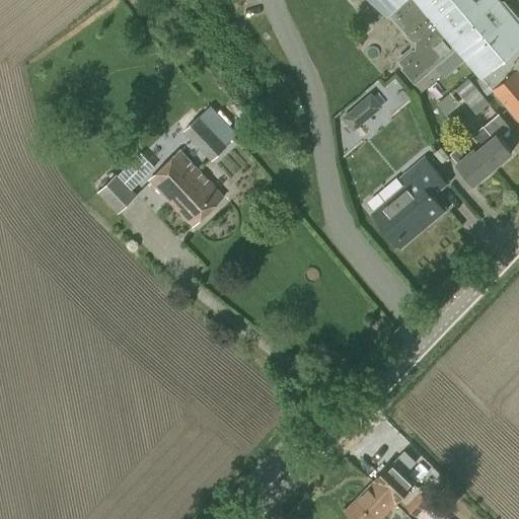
[(371,0),(386,16),(389,13),(413,41),(416,41),(416,49),(412,49),(398,61),(403,66),(401,68),(422,92),(442,74),(435,66),(455,48),(480,77),(483,75),(494,88),(493,88),(518,119),(518,23),(499,0),(371,0)]
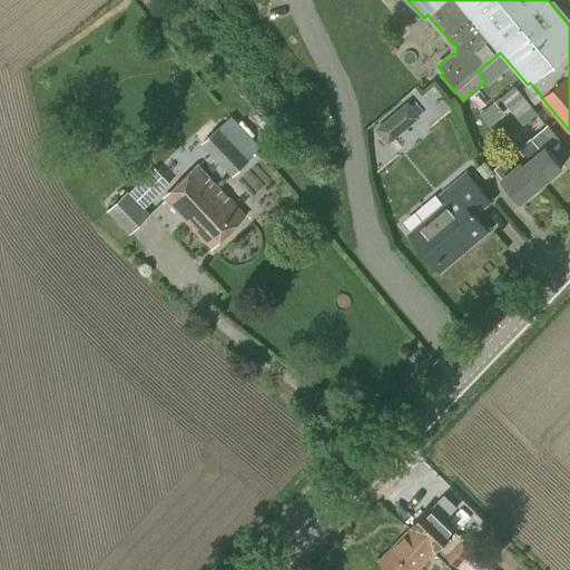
[(538,114),(514,86),(501,98),(523,126),(538,114)]
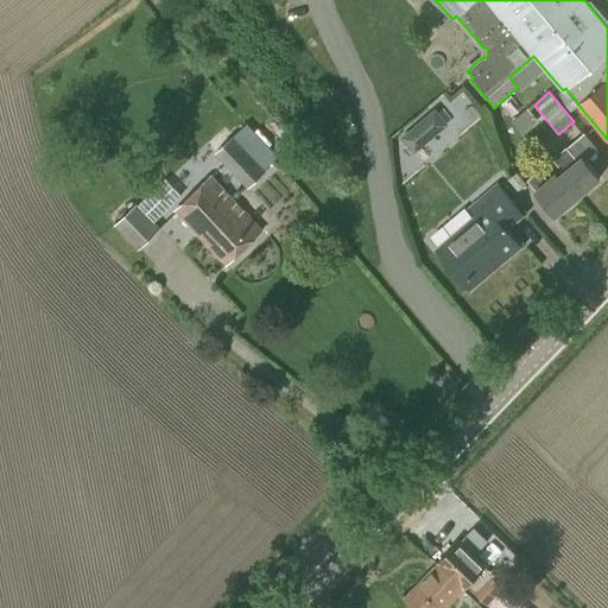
[(527,108),(512,121),(524,134),(539,121),(527,108)]
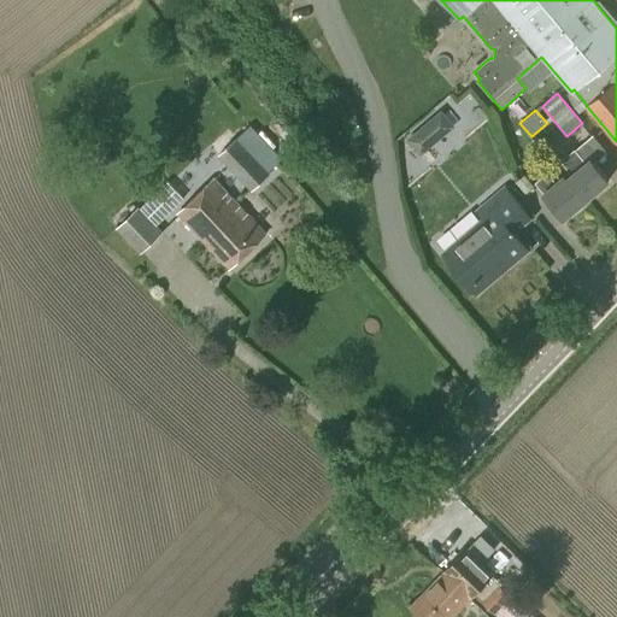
[(446,134),(447,134),(456,127),(441,111),(433,118),(446,134)]
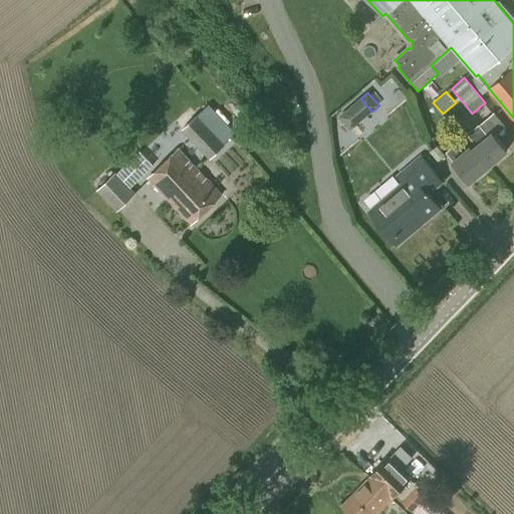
[(475,112),(480,121),(495,112),(489,103),(475,112)]
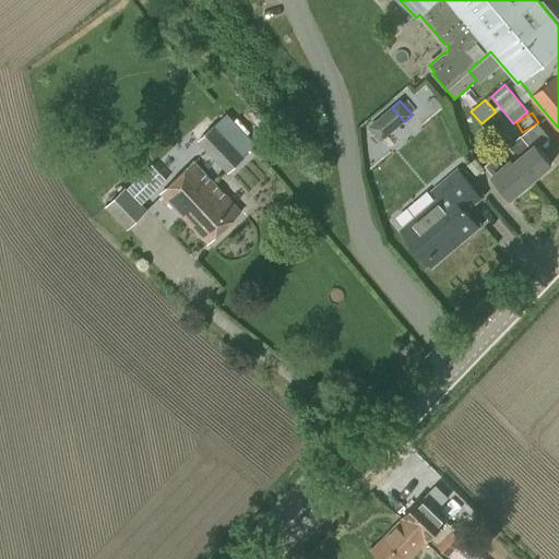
[(381,141),(390,134),(377,119),(369,127),(381,141)]
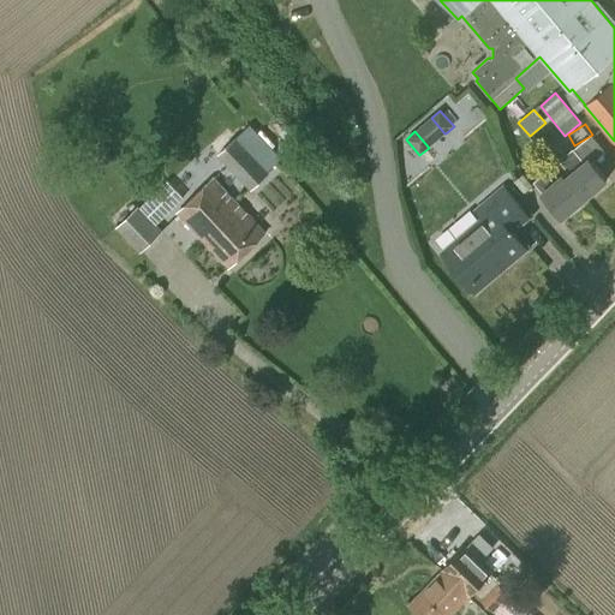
[(251,190),(268,172),(234,137),(216,155),(232,172),(251,190)]
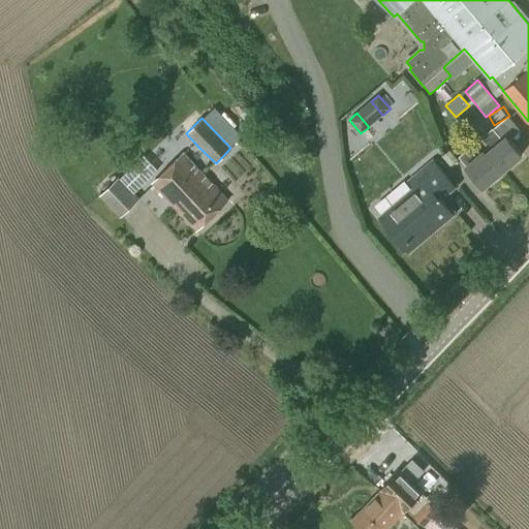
[(500,136),(493,127),(480,137),(488,147),(485,150),(483,148),(478,150),(481,154),(498,175),(523,153),(504,132),(500,136)]
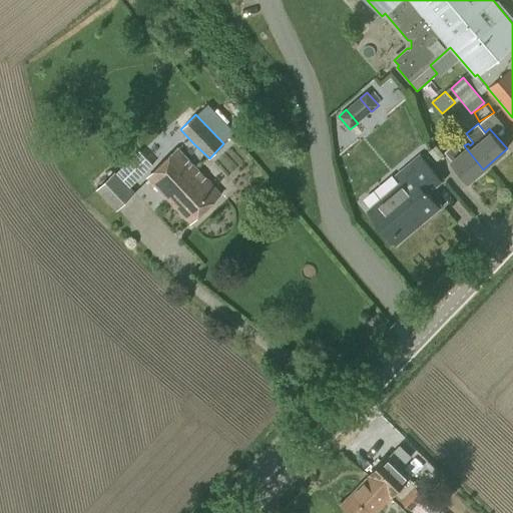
[(483,169),(467,149),(463,152),(456,144),(447,152),(454,160),(452,162),(469,181),(483,169)]
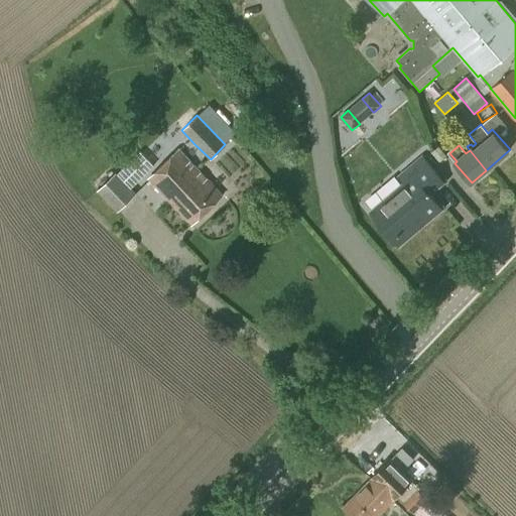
[(439,162),(446,156),(438,146),(430,152),(439,162)]
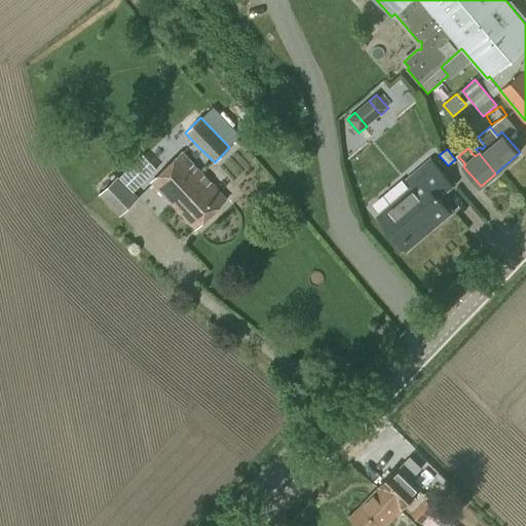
[(195,228),(226,198),(183,153),(152,183),(195,228)]
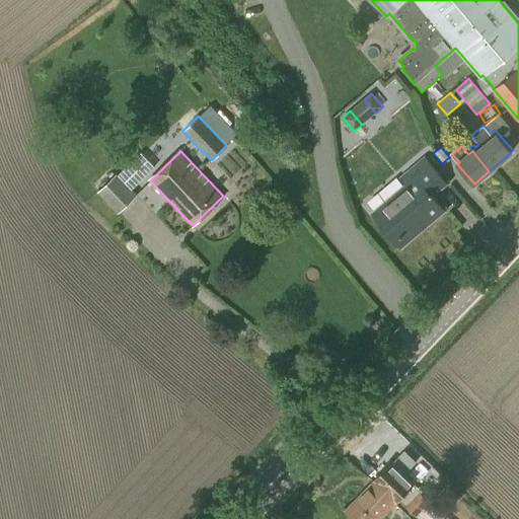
[(400,245),(443,208),(434,193),(446,182),(425,158),(408,173),(413,179),(373,214),(400,245)]
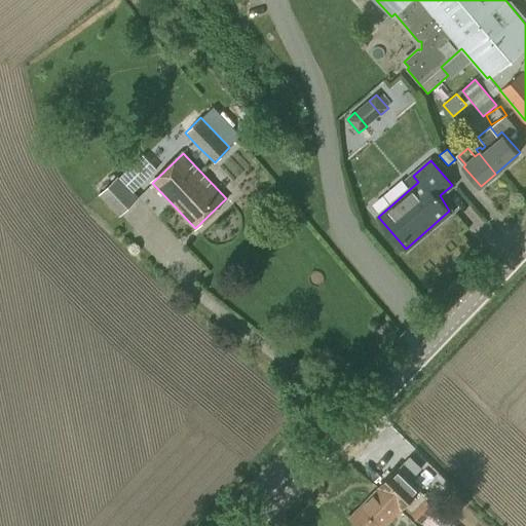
[(119,217),(139,198),(118,176),(99,194),(119,217)]
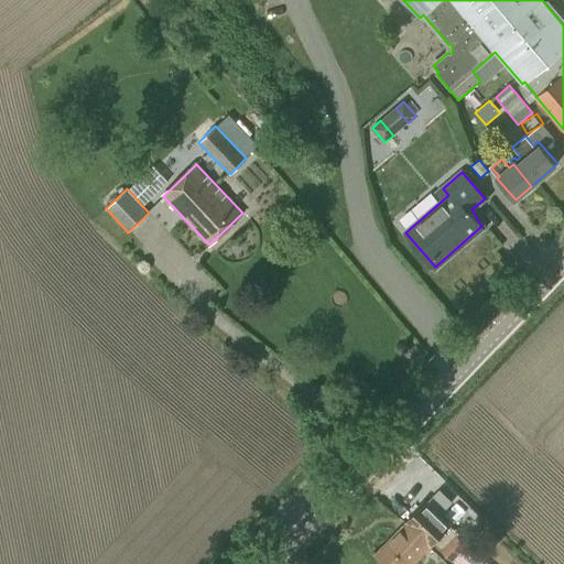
[(426,502),(409,521),(432,543),(433,543),(454,563),(478,563),(481,562),(466,546),(469,543),(458,533),(449,525),(426,502)]
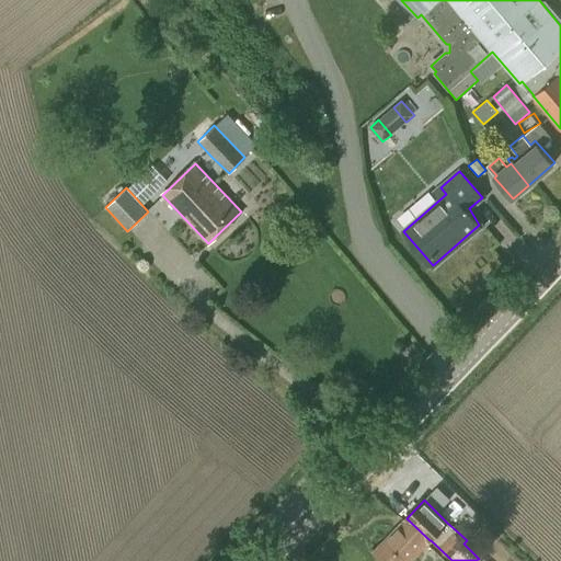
[(409,560),(430,540),(407,518),(374,551),(384,560),(405,560),(408,560),(409,560)]
